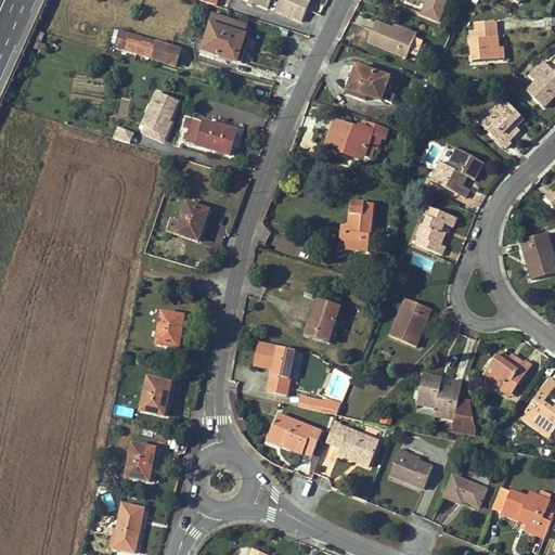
[(243,0),(268,11),(272,0),(243,0)]
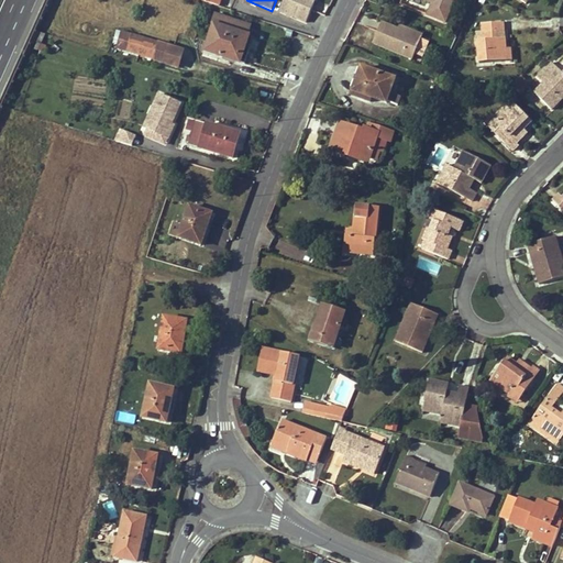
[(277,0),(283,2),(279,12),(306,24),(316,0),(277,0)]
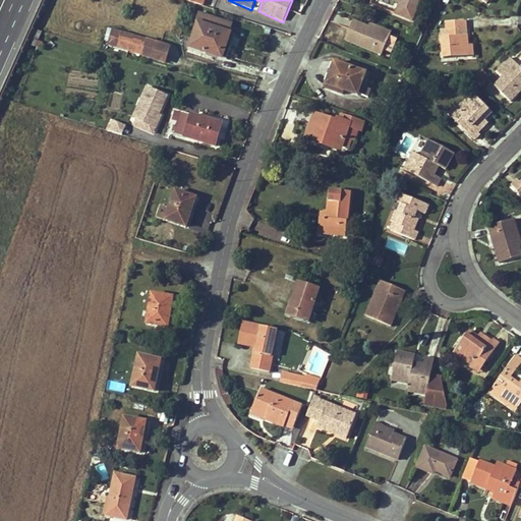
[(393,0),(400,2),(395,14),(412,21),(420,0),(393,0)]
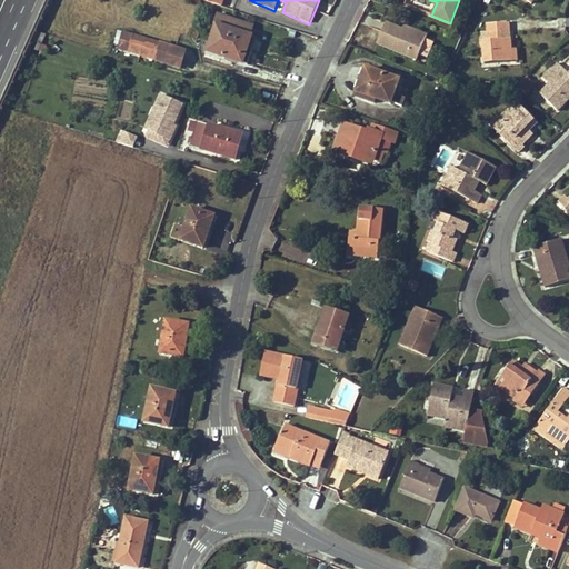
[(250,37),(253,27),(218,15),(213,25),(217,26),(208,52),(246,65),(255,38),(250,37)]
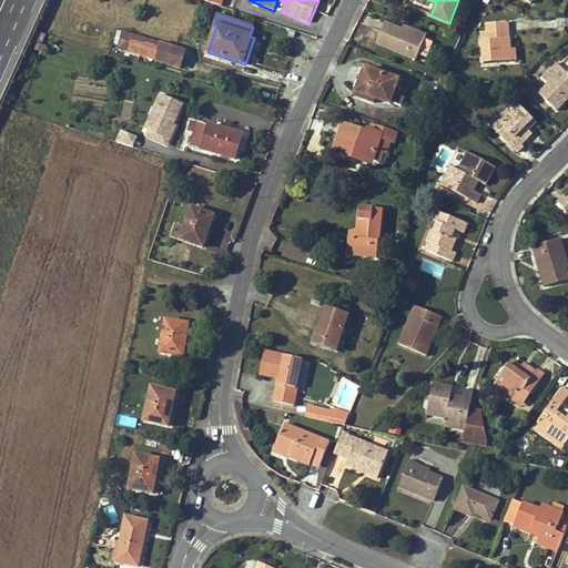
[(417,60),(426,39),(403,30),(386,22),(377,43),(417,60)]
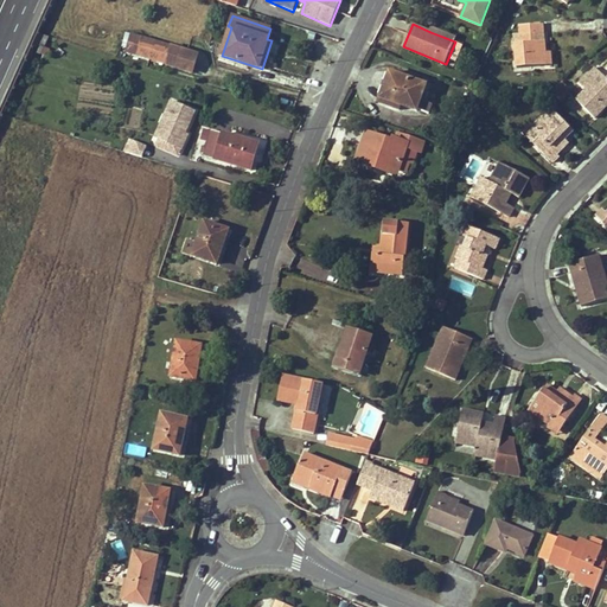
[(519,26),(519,34),(534,33),(543,33),(542,24),(519,26)]
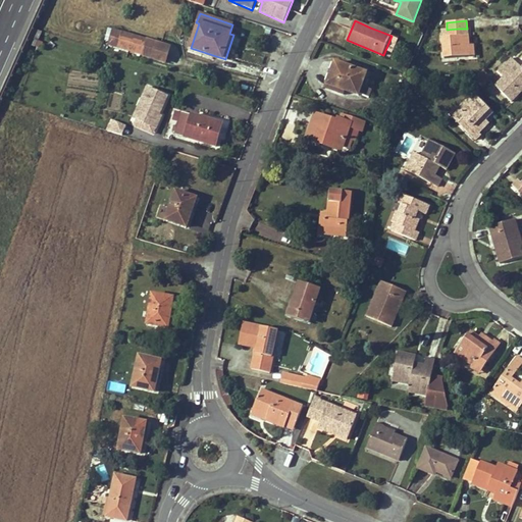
[(371,23),(370,28),(392,36),(393,32),(371,23)]
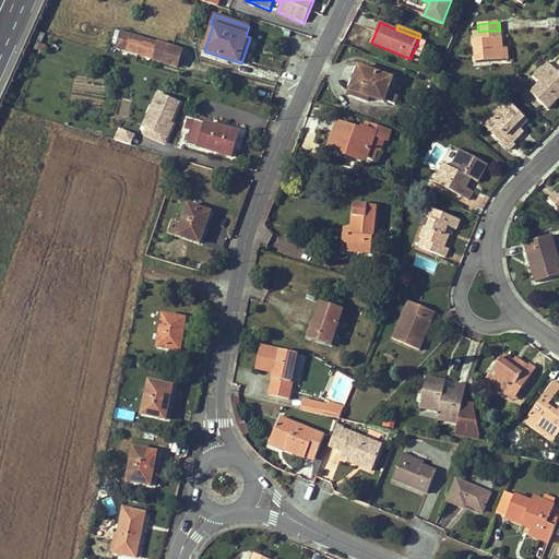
[(132,35),(128,50),(177,66),(182,50),(132,35)]
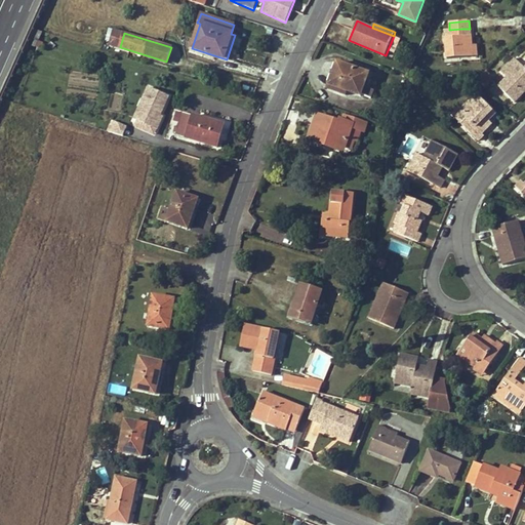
[(470,36),(462,36),(450,37),(444,38),(446,58),(472,56),(471,44),(470,36)]
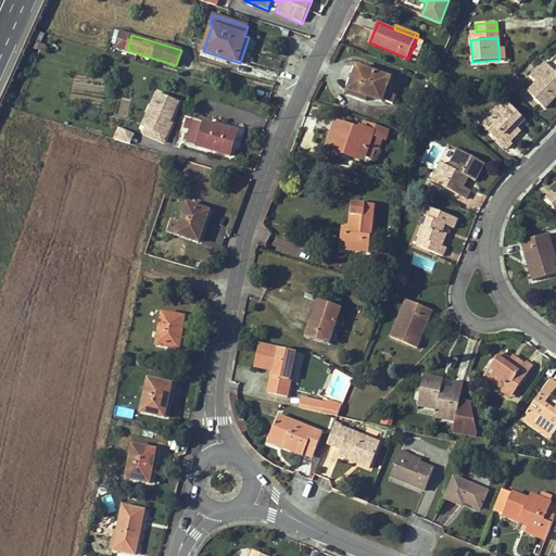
[(555,95),(555,70),(555,72),(544,61),(530,75),(536,81),(528,90),(544,108),(555,95)]
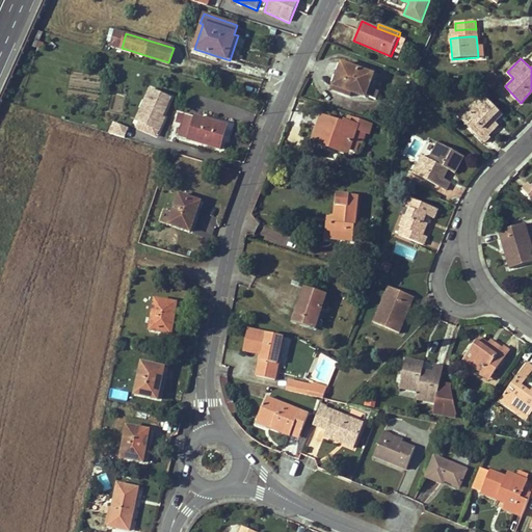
[(379,92),(369,89),(374,75),(342,64),(334,90),(350,97),(351,94),(366,98),(367,97),(377,100),(379,92)]
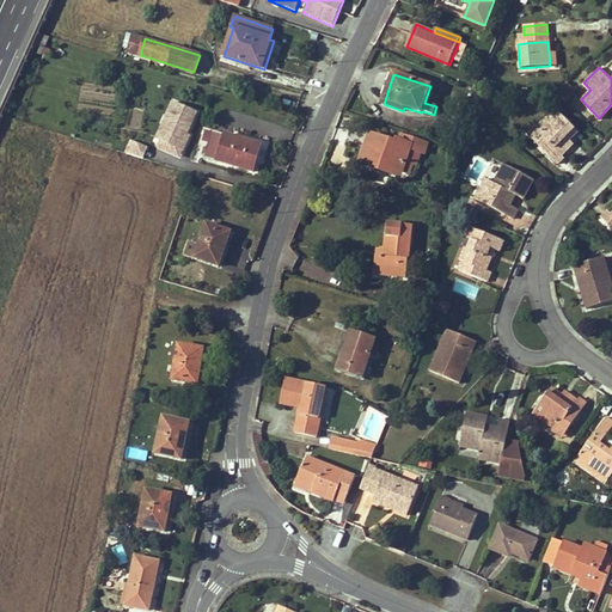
[(567,81),(556,92),(561,98),(567,93),(571,89),(567,81)]
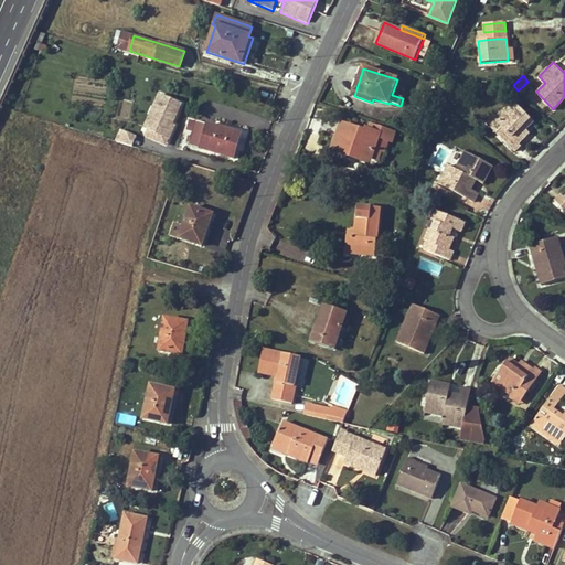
[(73,83),(72,94),(105,96),(106,85),(73,83)]
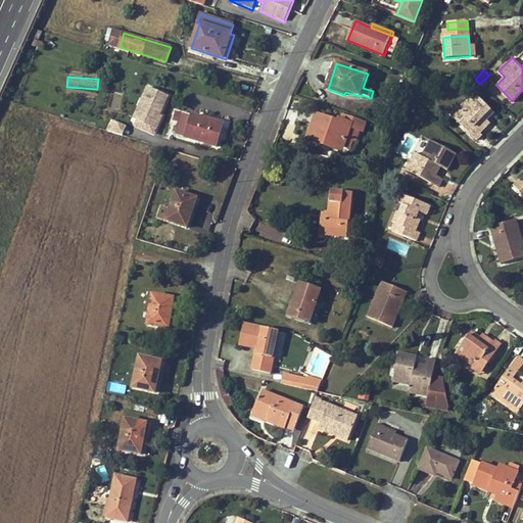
[(475,94),(460,110),(463,113),(456,121),(476,140),(480,135),(478,133),(485,126),(477,117),(479,115),(484,120),(492,111),(475,94)]
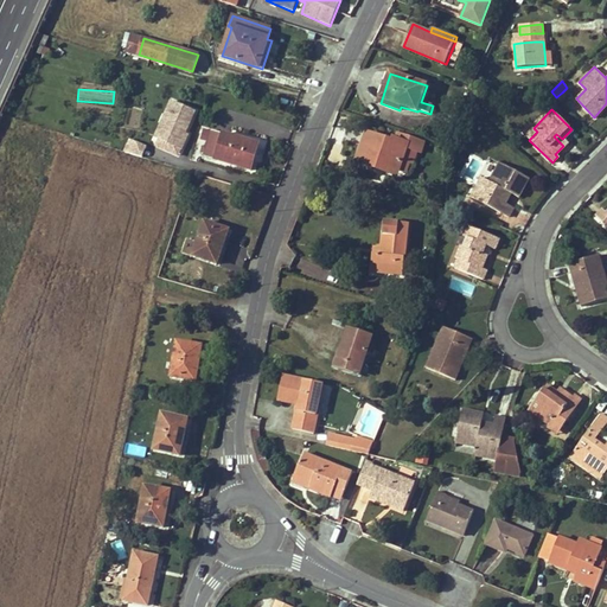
[(523,133),(529,140),(537,132),(534,128),(530,125),(523,133)]
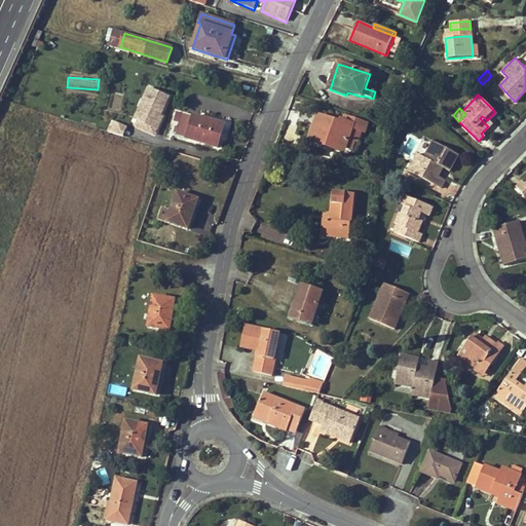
[(177,136),(217,147),(224,125),(183,113),(177,136)]
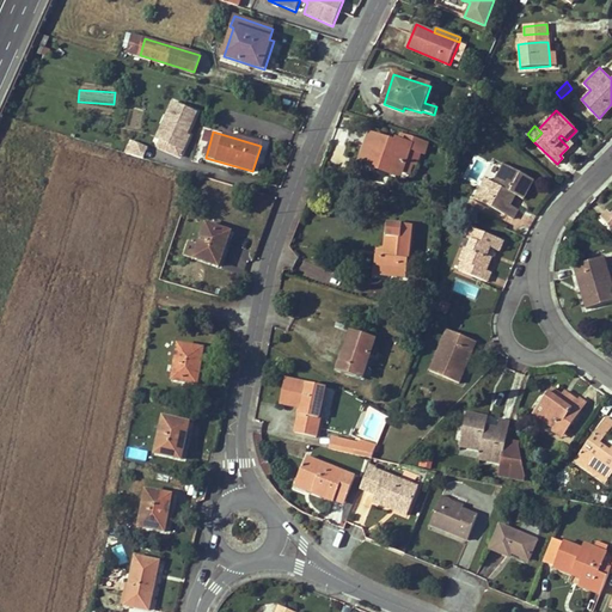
[(361,161),(380,169),(381,165),(401,171),(402,170),(404,161),(412,164),(415,165),(420,153),(424,154),(428,142),(399,133),(396,140),(395,144),(371,135),(361,161)]
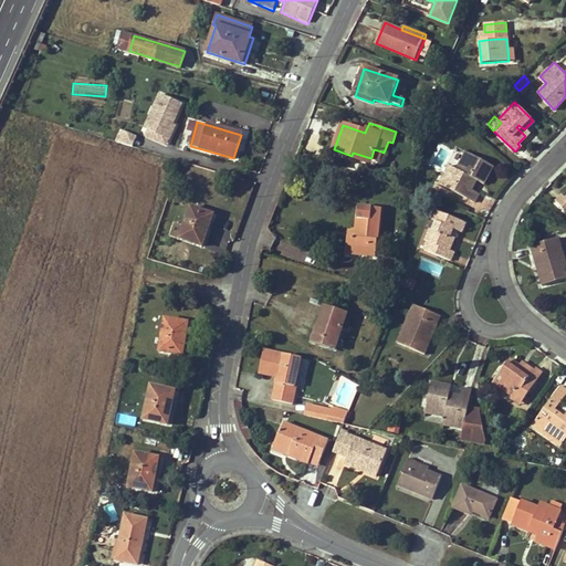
[(140,142),(154,146),(159,127),(145,124),(143,129),(137,128),(132,145),(138,147),(140,142)]
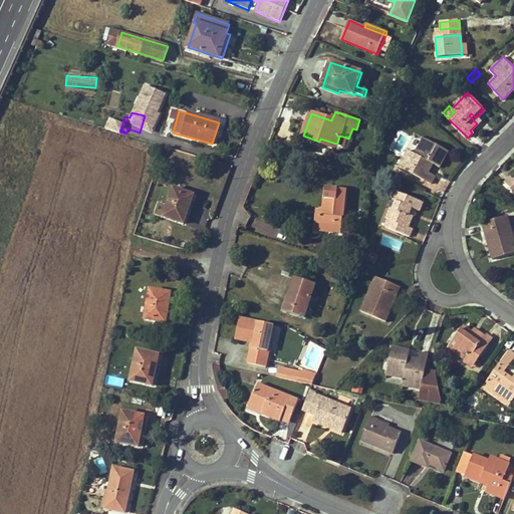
[(471,113),(469,115),(477,123),(480,121),(476,117),(471,113)]
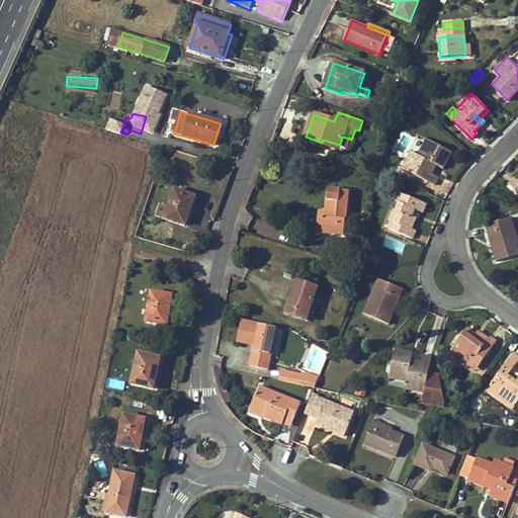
[(342,137),(340,144),(346,146),(349,139),(342,137)]
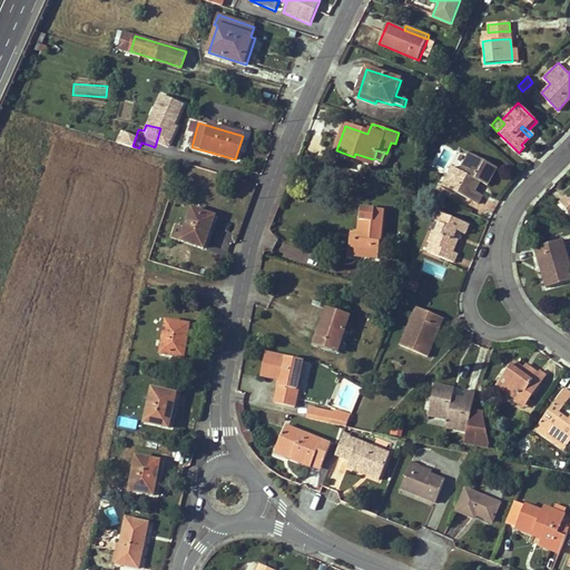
[(373,159),(355,154),(354,157),(372,163),(373,159)]
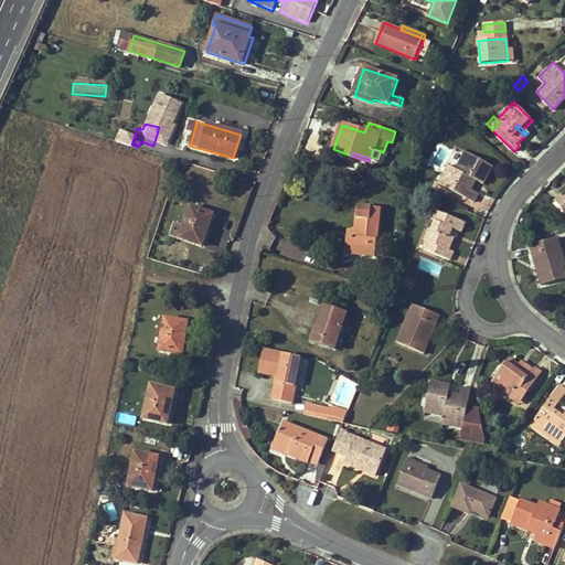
[(465,152),(456,170),(459,171),(468,153),(465,152)]
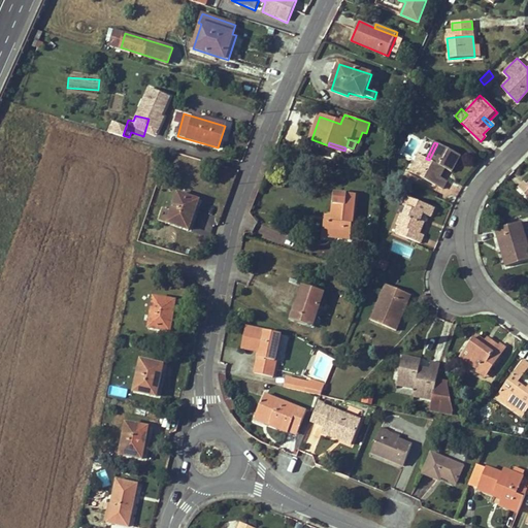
[(451,172),(460,155),(437,143),(429,160),(426,159),(422,157),(413,173),(435,186),(439,177),(443,168),(451,172)]
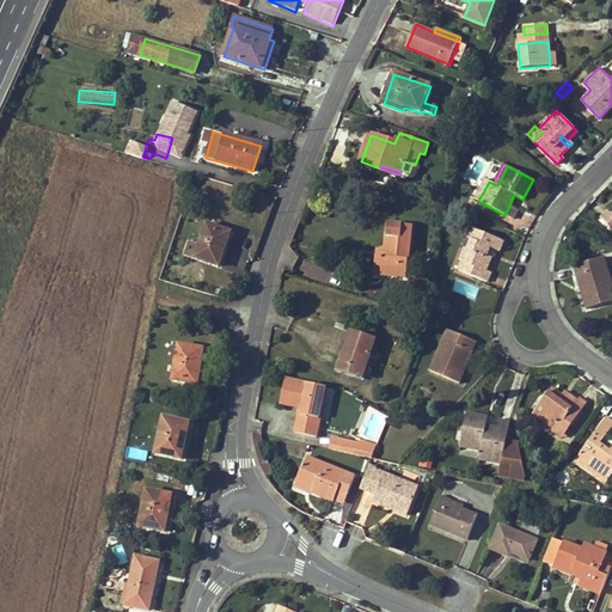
[(478,201),(489,182),(485,179),(475,199),(478,201)]
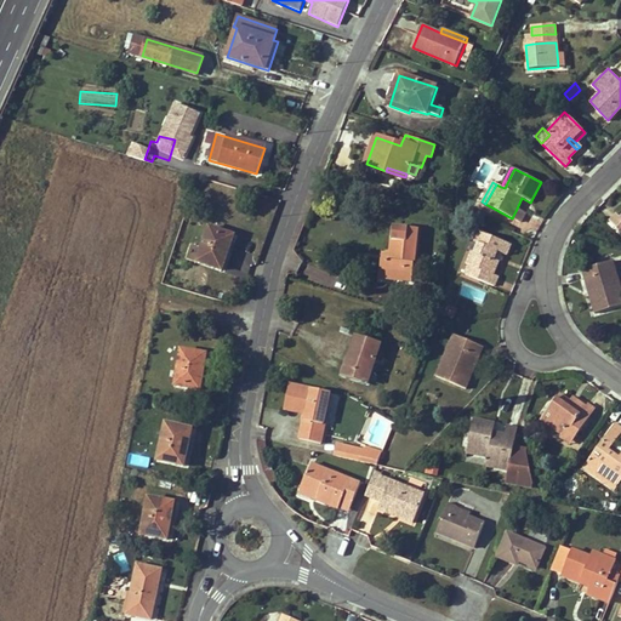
[(517,209),(512,218),(519,222),(524,212),(517,209)]
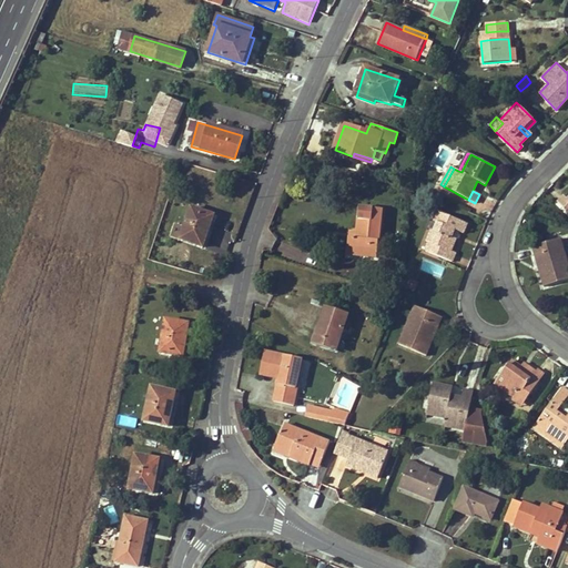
[(567,199),(565,195),(558,202),(567,211),(567,199)]
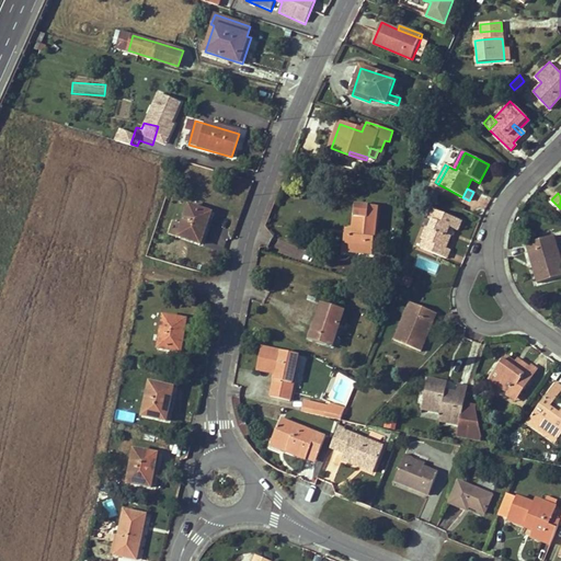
[(206,228),(212,214),(190,206),(179,237),(199,243),(205,227),(206,228)]
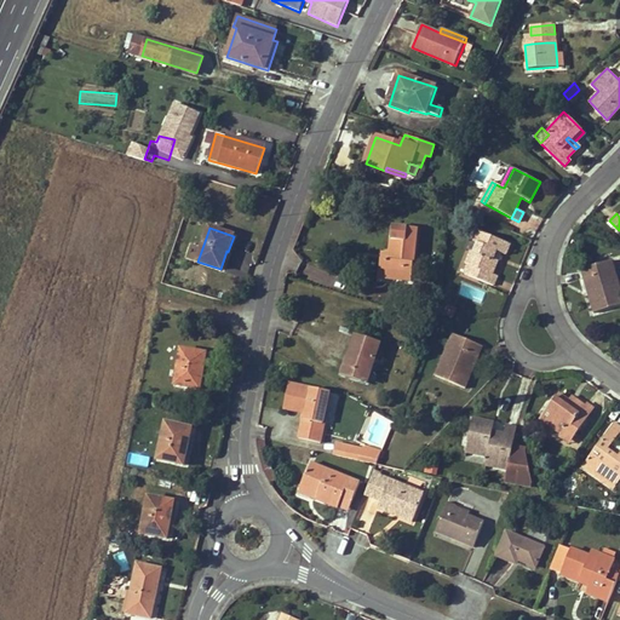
[(409,281),(417,230),(394,228),(390,254),(389,262),(380,260),(379,276),(409,281)]
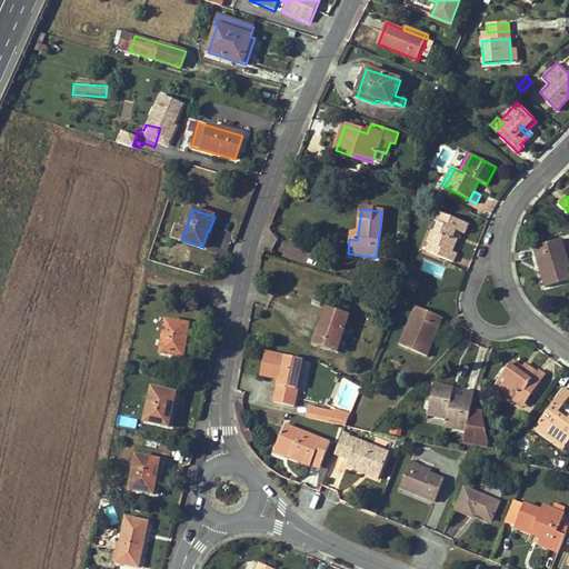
[(438,212),(435,220),(439,223),(435,231),(433,231),(428,242),(429,243),(427,251),(452,261),(457,253),(452,251),(456,240),(452,239),(456,230),(460,232),(465,233),(468,225),(438,212)]
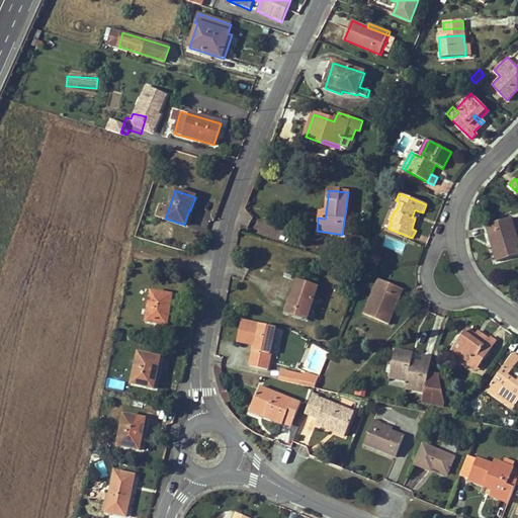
[(511,218),(508,219),(513,236),(516,235),(511,218)]
